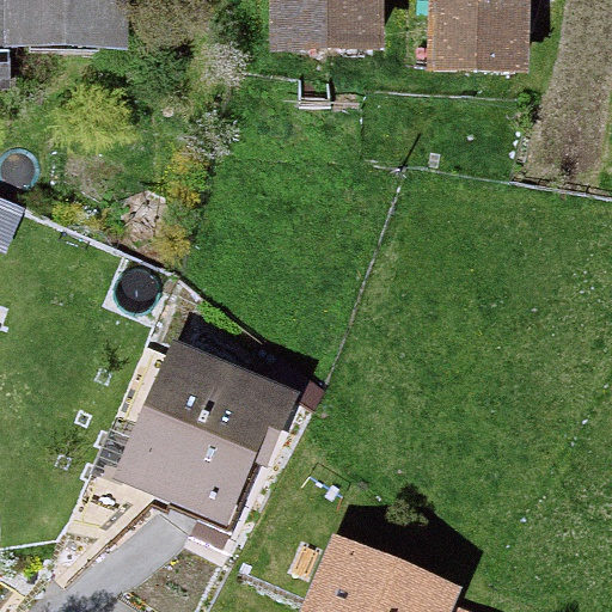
[(126,0),(0,0),(0,47),(126,48),(126,0)]
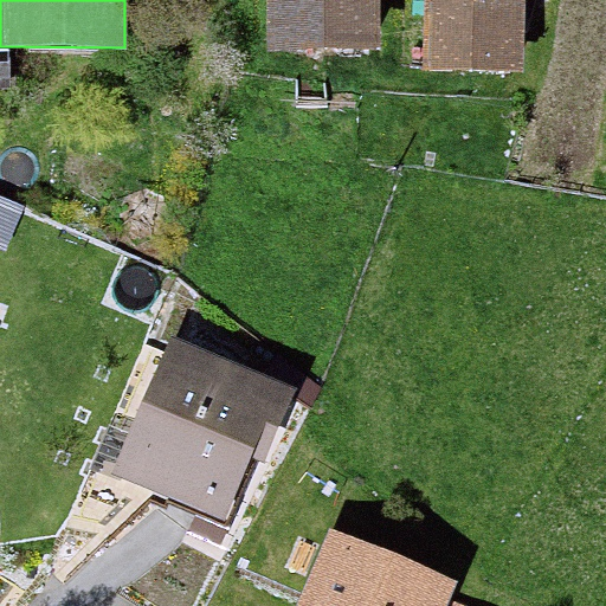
[(295,0),(292,47),(361,52),(365,0),(295,0)]
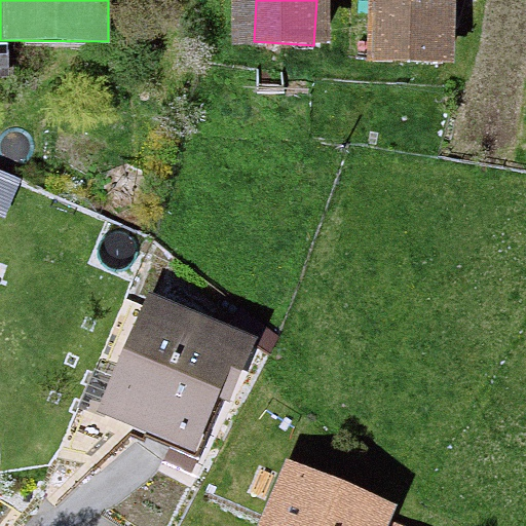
[(445,63),(447,0),(375,0),(374,61),(445,63)]
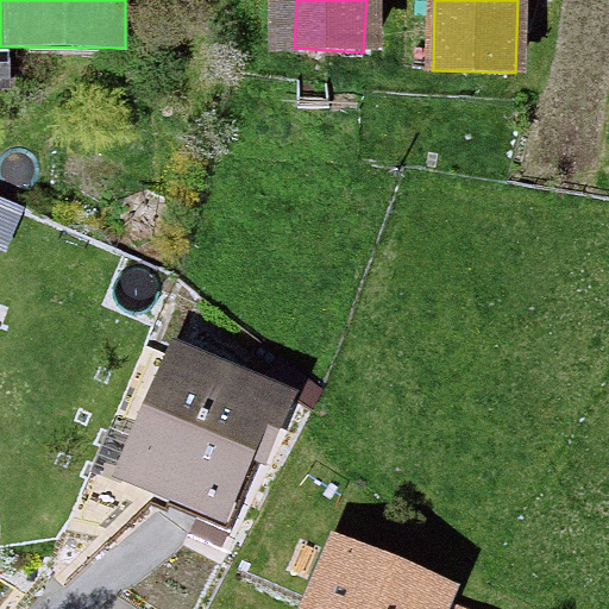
[(287,391),(169,345),(118,472),(236,519),(287,391)]
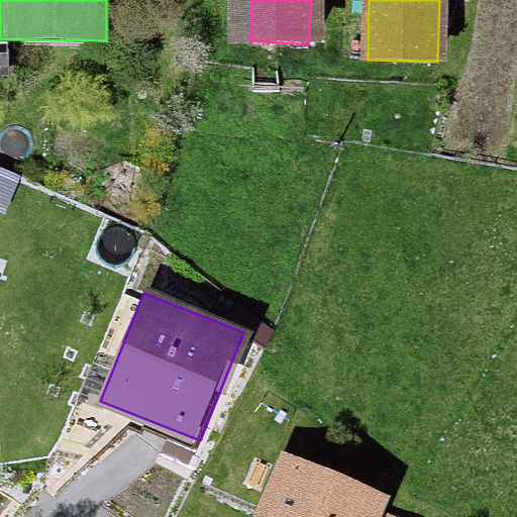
[(401,516),(287,472),(268,516),(401,516)]
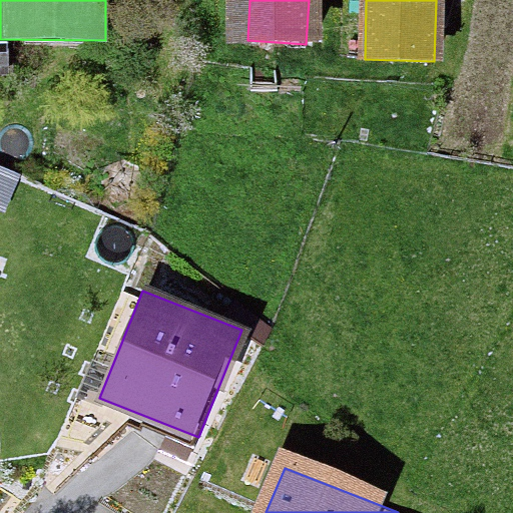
All buildings are outlined.
